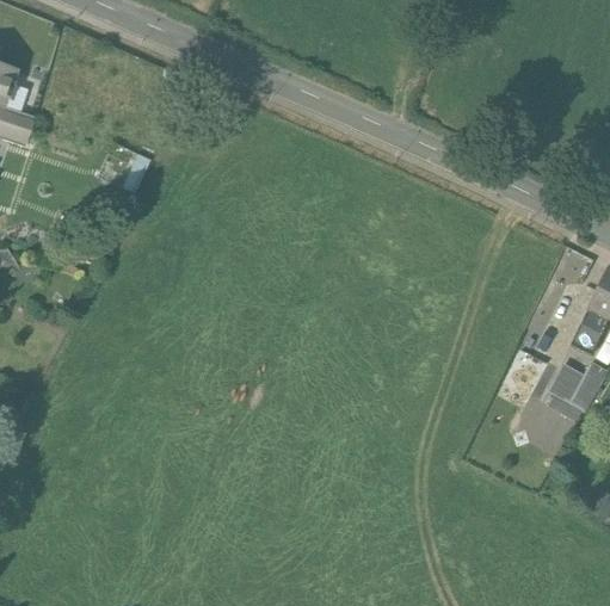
[(0,104),(2,105),(14,69),(0,65),(0,104)]
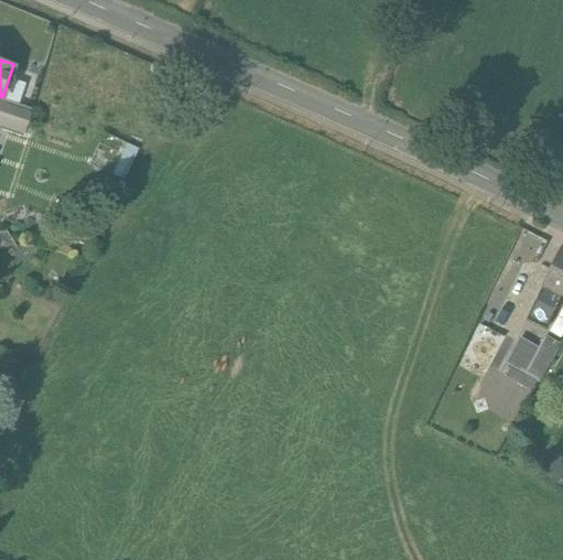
[(0,96),(0,109),(26,119),(31,107),(2,97),(0,96)]
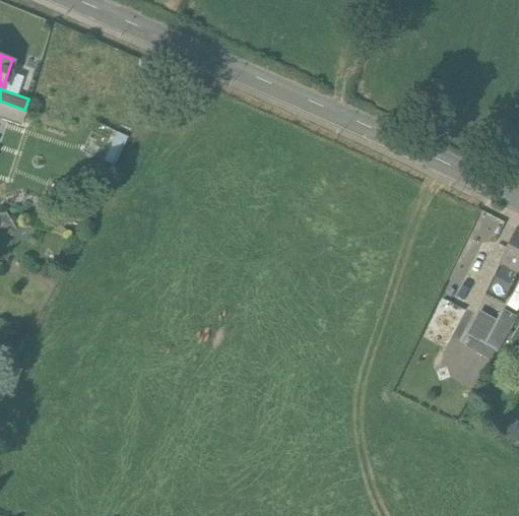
[(24,110),(0,101),(0,116),(19,123),(24,110)]
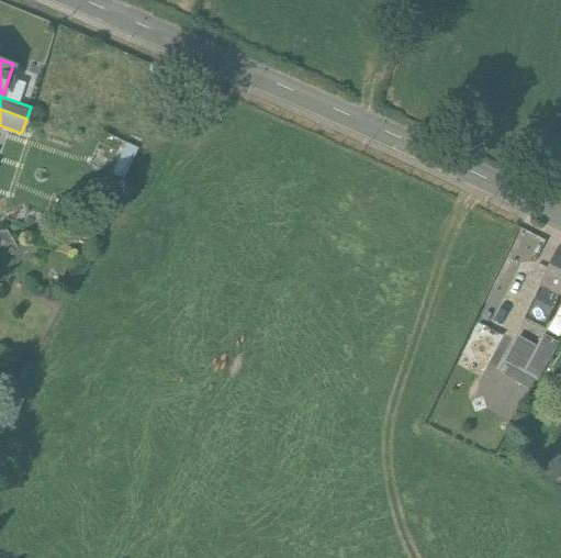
[(105,129),(93,162),(131,175),(142,141),(105,129)]
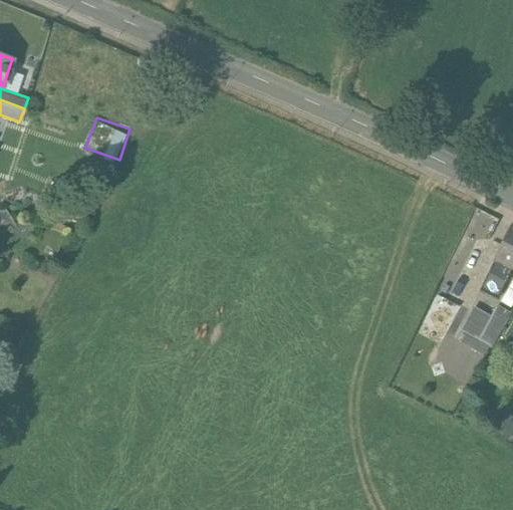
[(512,226),(487,278),(497,282),(501,284),(503,286),(512,266),(512,226)]
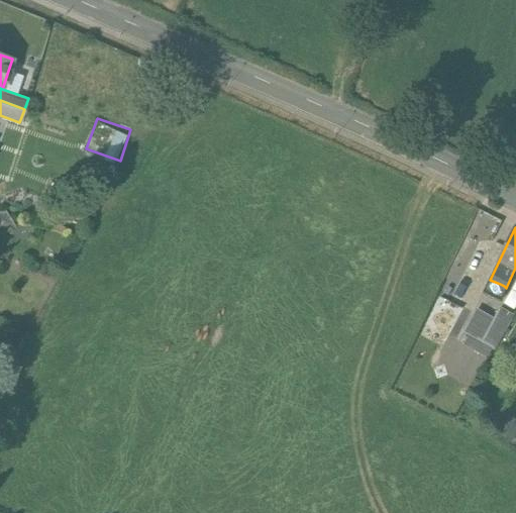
[(515,314),(502,306),(485,337),(498,344),(515,314)]
